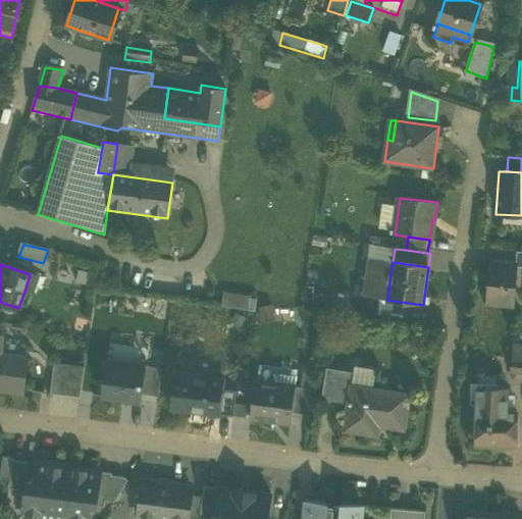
[(487,303),(504,305),(504,302),(514,302),(517,268),(517,267),(516,266),(490,264),(487,303)]
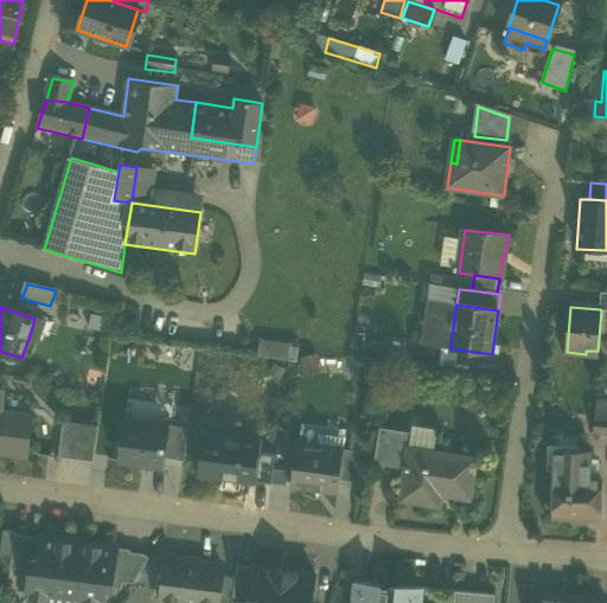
[(442,347),(451,348),(454,318),(441,315),(442,310),(439,308),(435,308),(432,309),(427,345),(427,346),(442,347)]
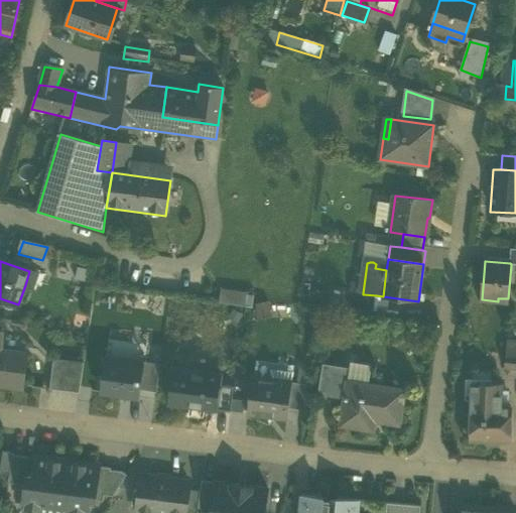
[(37,274),(29,271),(25,285),(32,288),(37,274)]
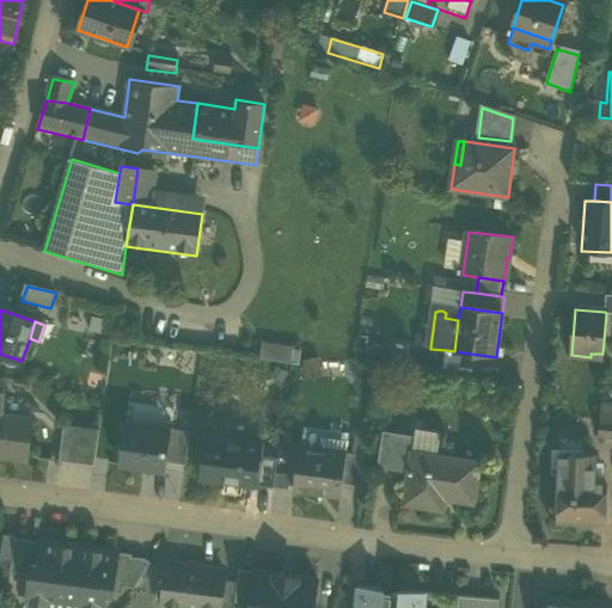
[(299,363),(299,347),(263,345),(262,362),(299,363)]
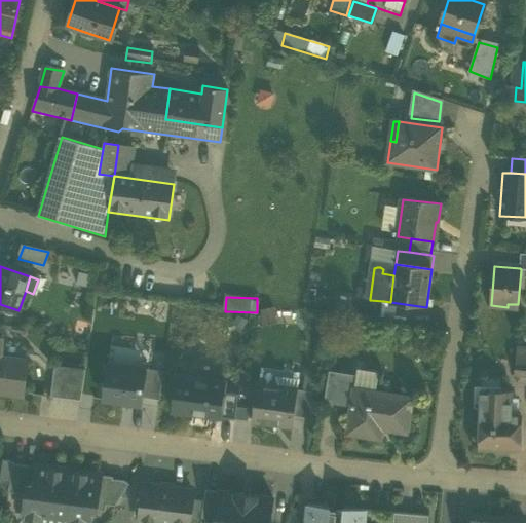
[(357,315),(381,319),(383,301),(370,300),(370,299),(359,298),(357,315)]
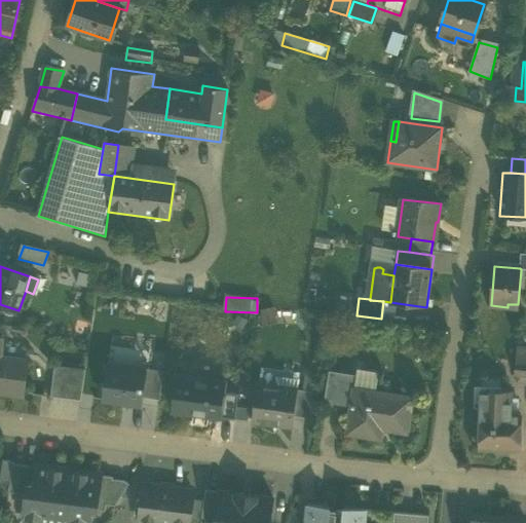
[(0,391),(25,396),(29,362),(2,358),(5,338),(0,337),(0,391)]
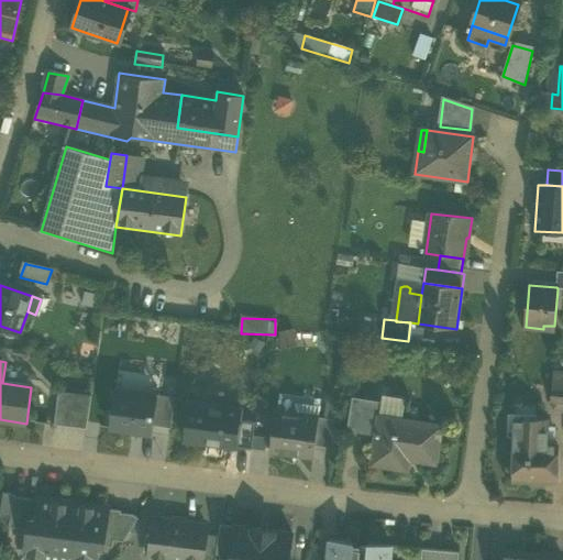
[(550,405),(562,406),(562,379),(552,379),(550,405)]
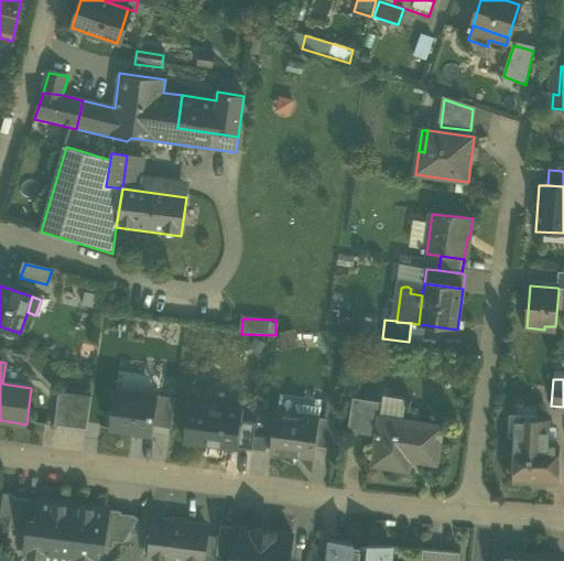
[(136,384),(133,395),(137,395),(137,400),(153,402),(154,398),(155,398),(156,387),(136,384)]
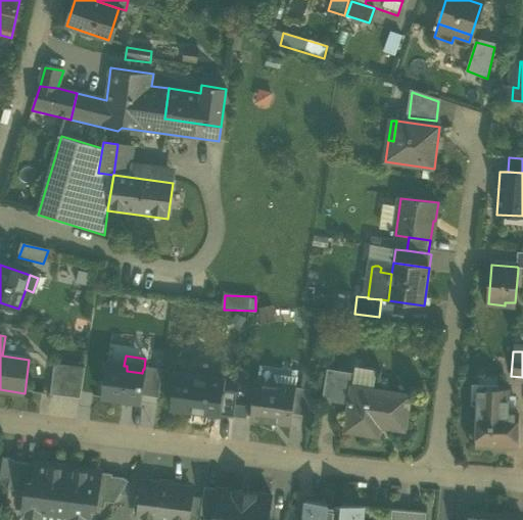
[(145,369),(144,369),(143,369),(142,373),(127,371),(127,366),(124,366),(107,364),(102,399),(139,406),(141,396),(145,369)]
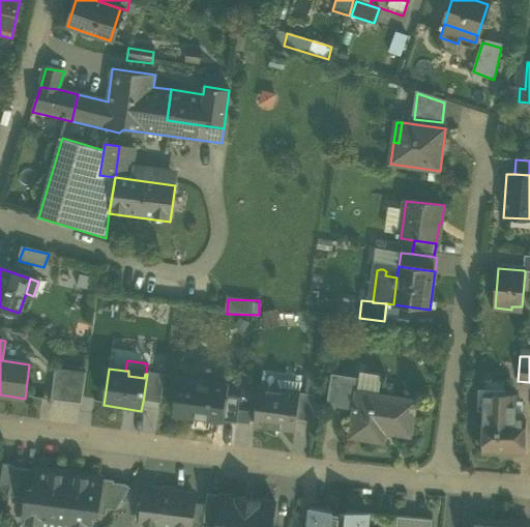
[(52,399),(81,404),(85,374),(56,370),(52,399)]
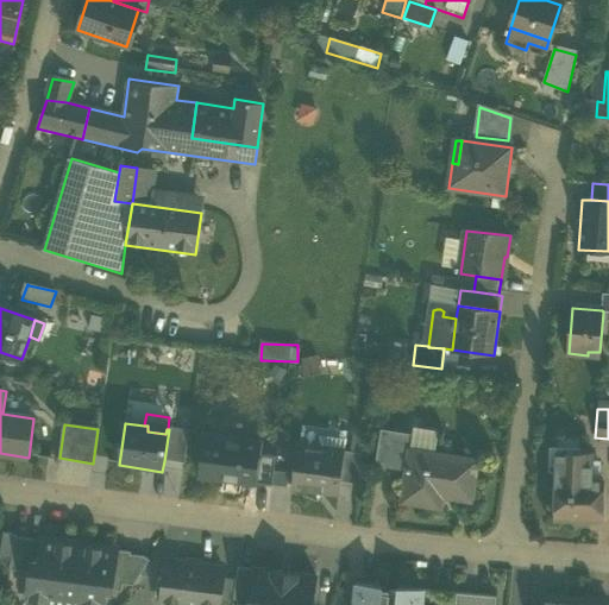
[(164,461),(184,464),(189,432),(169,429),(164,461)]
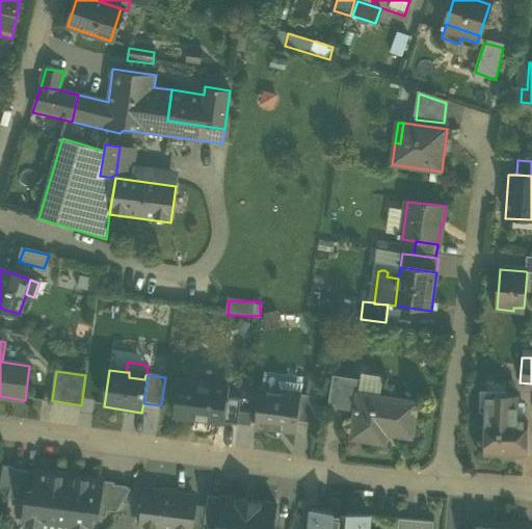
[(328,408),(355,413),(357,395),(360,382),(333,378),(328,408)]
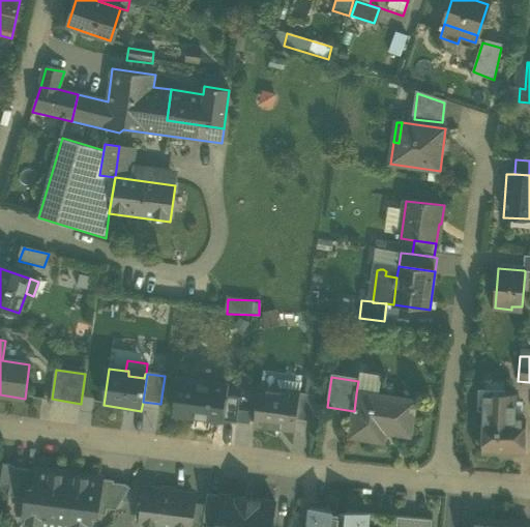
[(174,415),(217,420),(218,409),(224,410),(226,397),(227,386),(179,380),(174,415)]
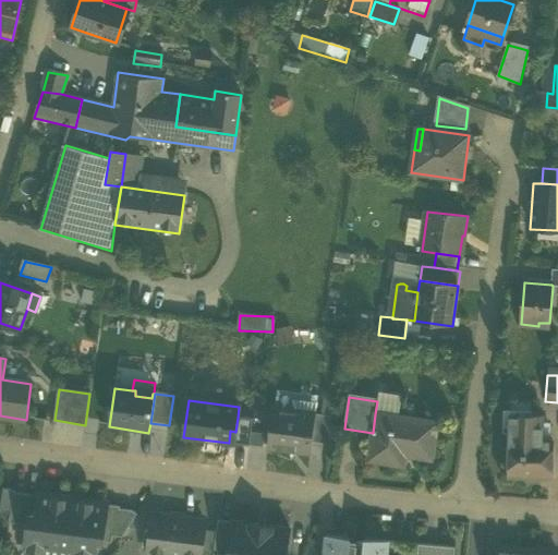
[(293,401),(291,412),(295,413),(295,419),(314,421),(314,415),(315,415),(316,405),(293,401)]
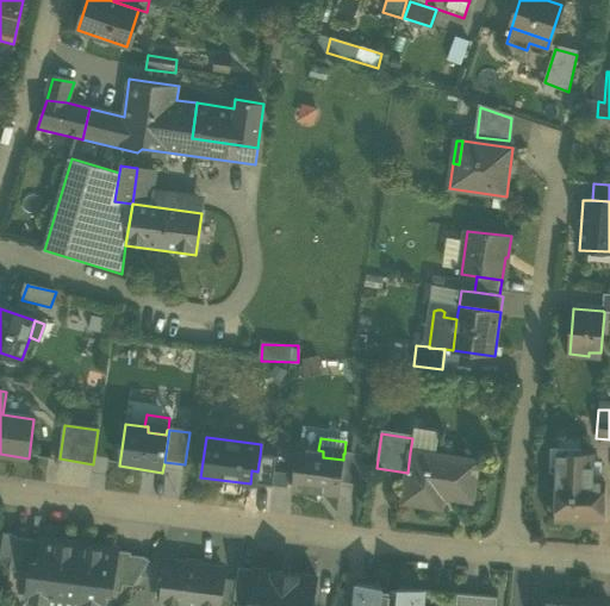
[(344,461),(343,460),(323,457),(323,451),(318,450),(298,448),(292,491),(340,497),(341,483),(344,461)]
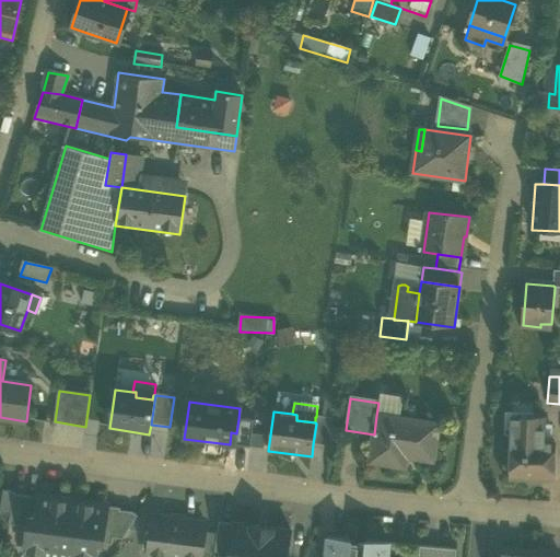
[(370,463),(391,466),(392,456),(435,462),(440,425),(376,416),(374,434),(370,463)]
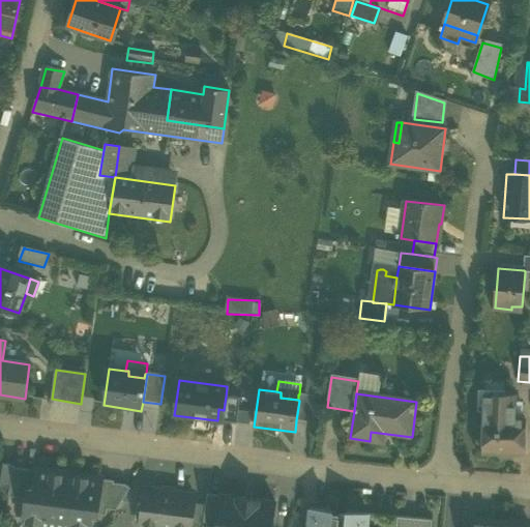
[(296,420),(312,422),(315,397),(299,394),(298,394),(298,400),(299,401),(296,420)]
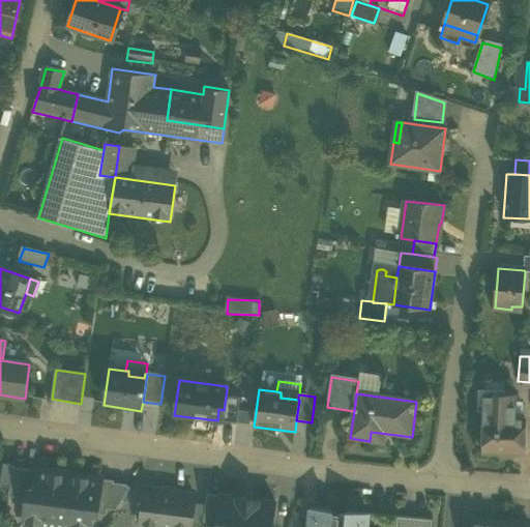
[(484,396),(483,422),(497,422),(497,419),(514,420),(516,397),(484,396)]
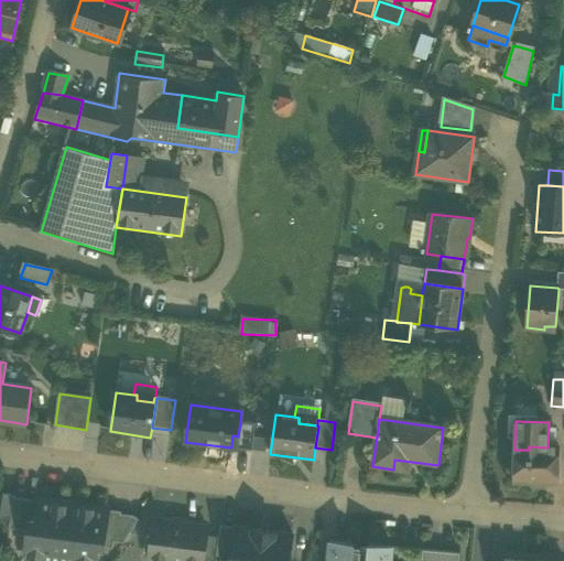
[(231,448),(252,451),(256,424),(240,422),(238,437),(232,435),(231,448)]
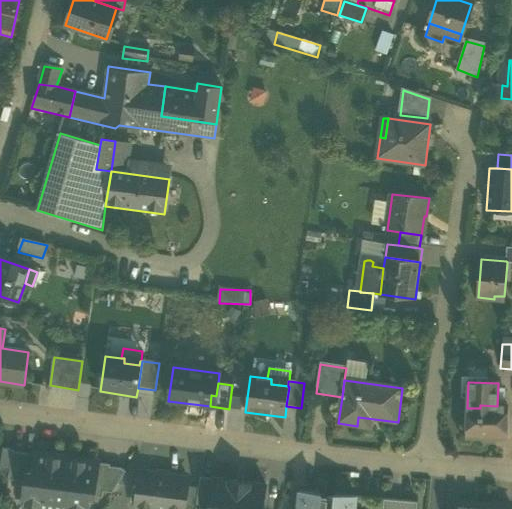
[(507,406),(497,406),(480,405),(480,408),(467,408),(466,438),(505,440),(507,406)]
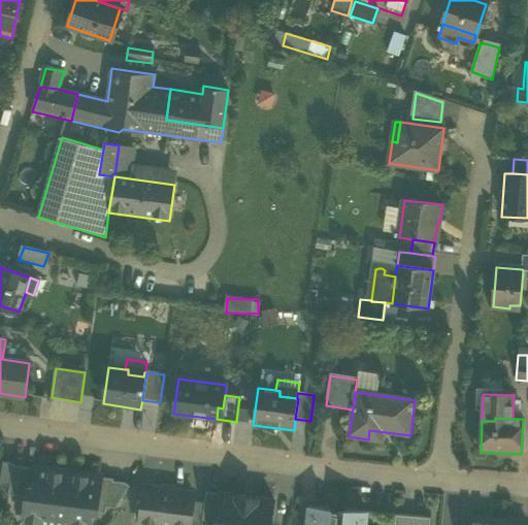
[(0,466),(0,488),(9,490),(12,467),(12,465),(0,463),(0,465),(0,466)]
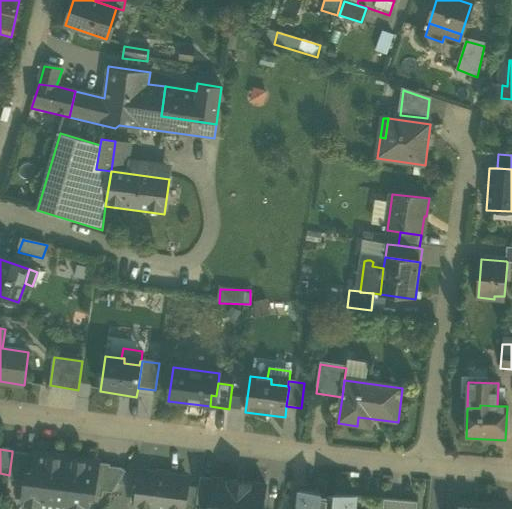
[(8,481),(26,483),(27,475),(32,475),(35,456),(12,453),(9,475),(8,481)]
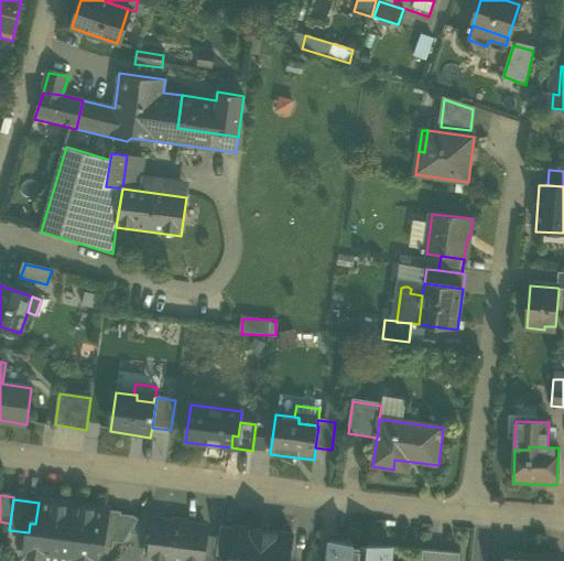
[(108,513),(39,503),(35,524),(30,524),(29,532),(25,557),(42,559),(42,560),(95,560),(97,547),(102,548),(108,513)]
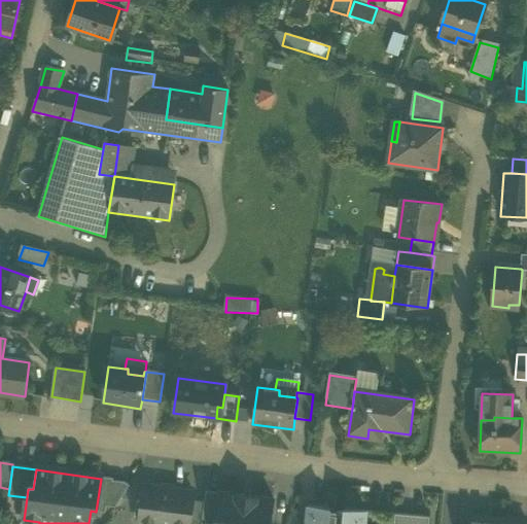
[(113,480),(101,479),(96,512),(106,513),(106,508),(114,509),(129,486),(125,484),(112,482),(113,480)]
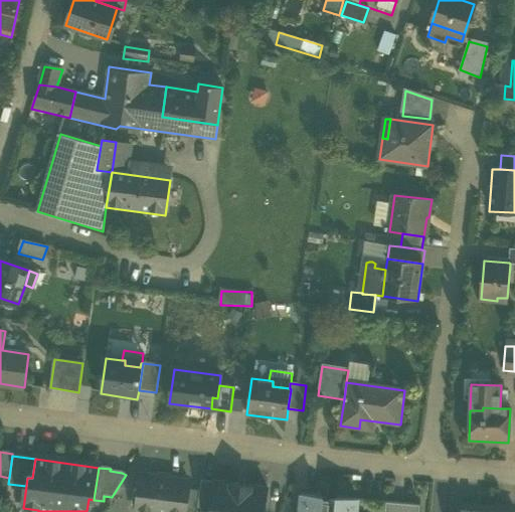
[(184,511),(187,491),(188,483),(142,477),(140,493),(134,492),(132,505),(138,506),(150,508),(149,511),(184,511)]
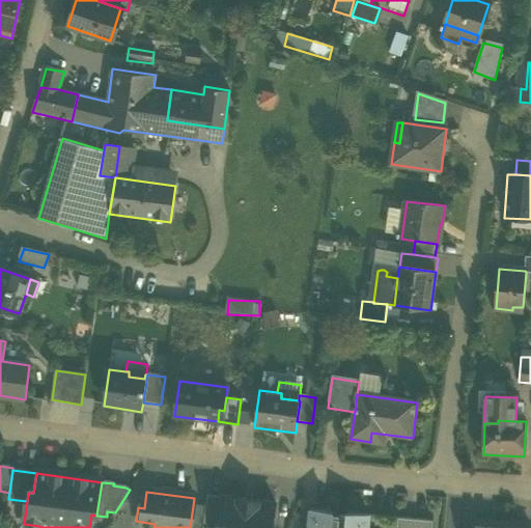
[(217,527),(221,498),(207,496),(205,508),(202,527),(217,527)]
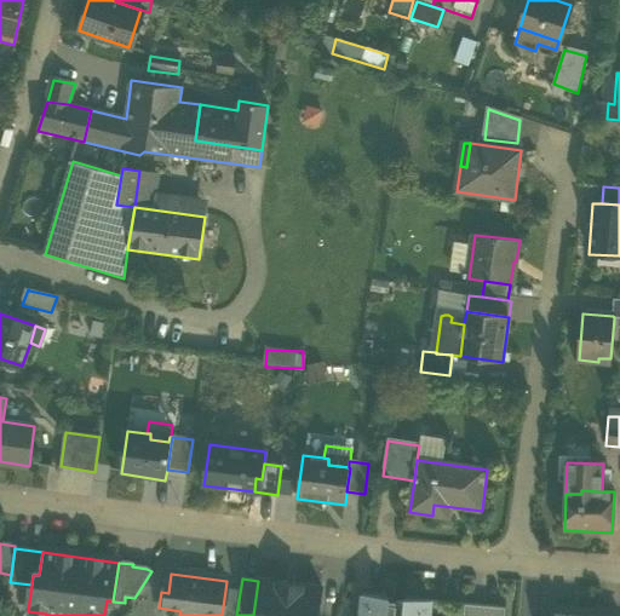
[(316,615),(321,588),(258,581),(253,615),(316,615)]
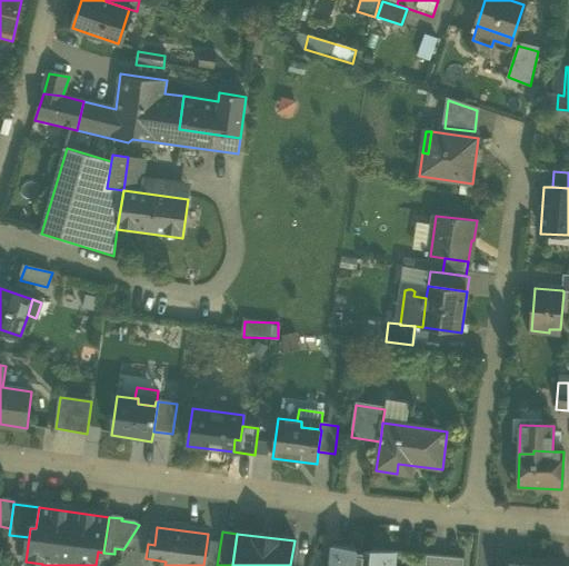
[(217,565),(220,545),(207,543),(203,565),(217,565)]
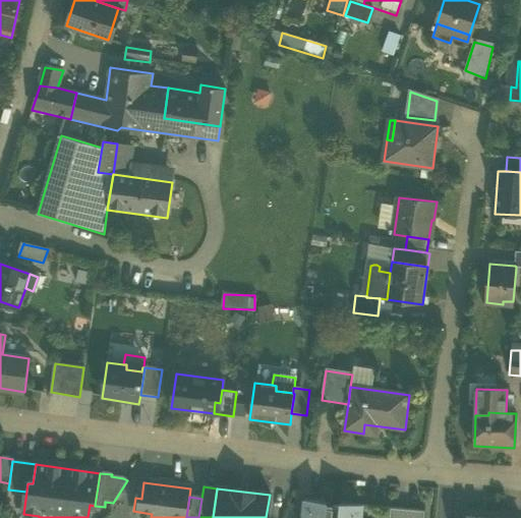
[(332,517),(333,509),(326,508),(326,504),(304,502),(302,517),(332,517)]
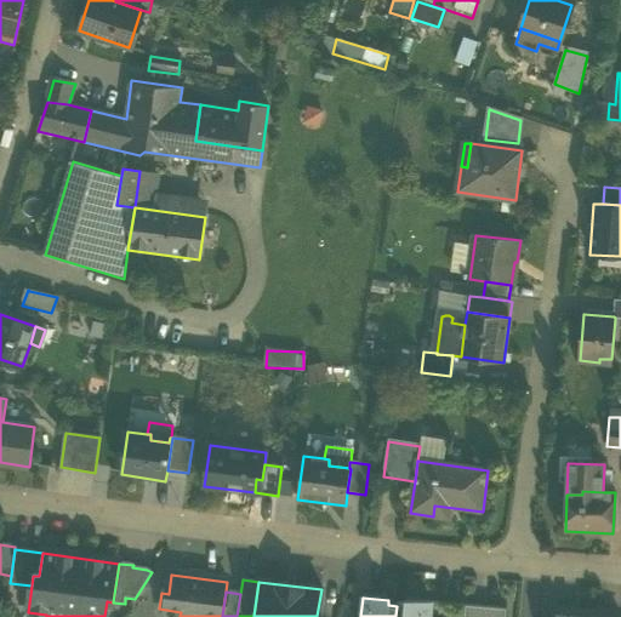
[(429,616),(432,604),(406,601),(406,606),(397,606),(396,616),(429,616)]
